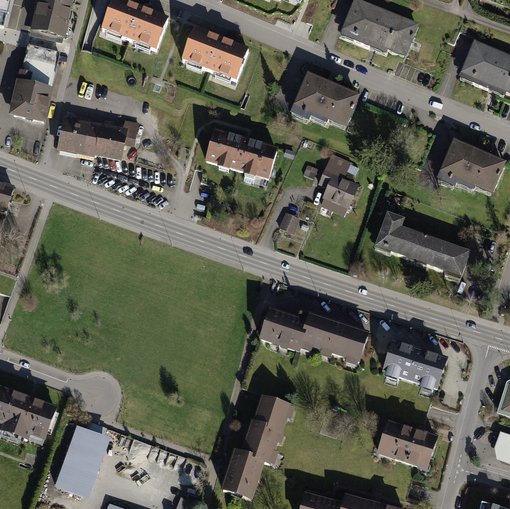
[(0,0),(0,25),(12,28),(17,0),(0,0)]
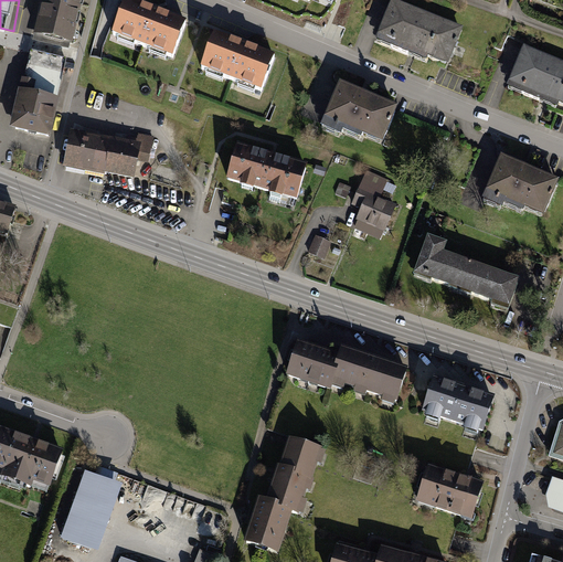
[(41,0),(34,33),(74,42),(83,0),(41,0)]
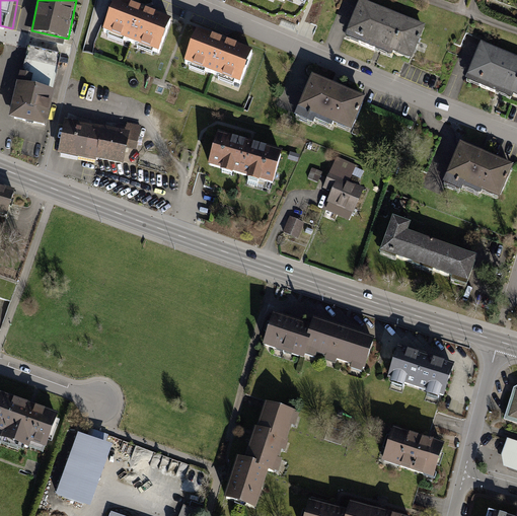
[(168,21),(118,0),(112,0),(99,30),(155,53),(168,21)]
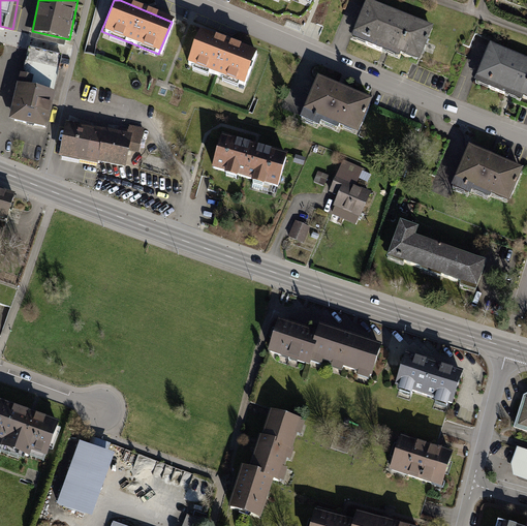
[(431,25),(369,0),(363,0),(348,38),(396,57),(397,52),(416,60),(431,25)]
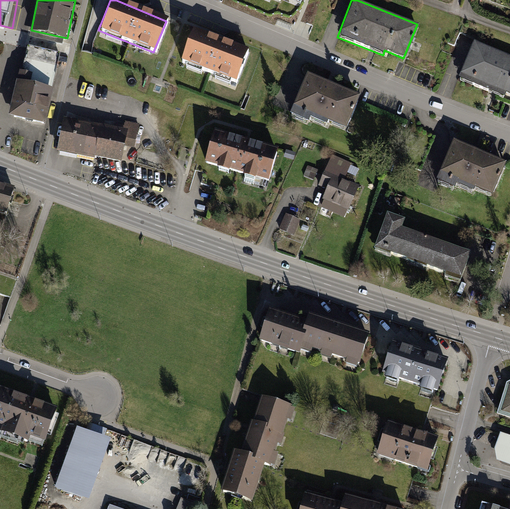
[(247,50),(191,29),(177,62),(233,84),(247,50)]
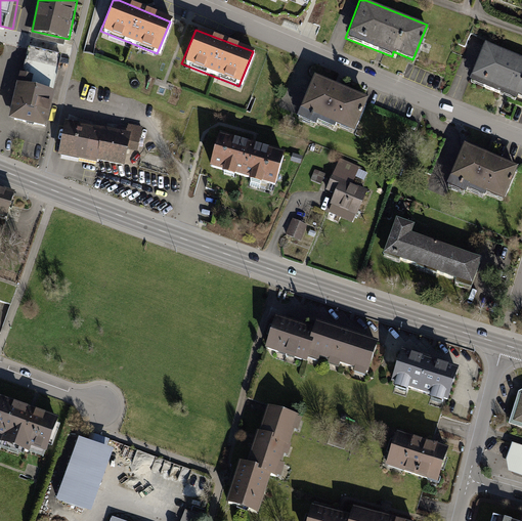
[(521,54),(485,41),(472,76),(521,94),(521,54)]
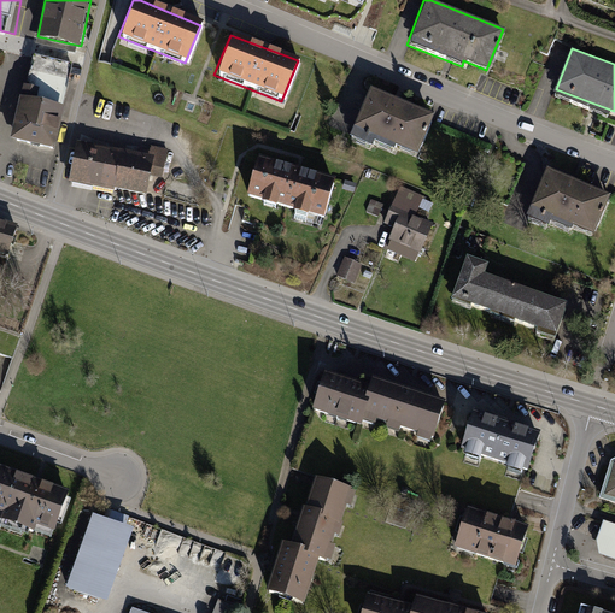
[(33,52),(11,137),(58,149),(70,104),(64,102),(75,62),(33,52)]
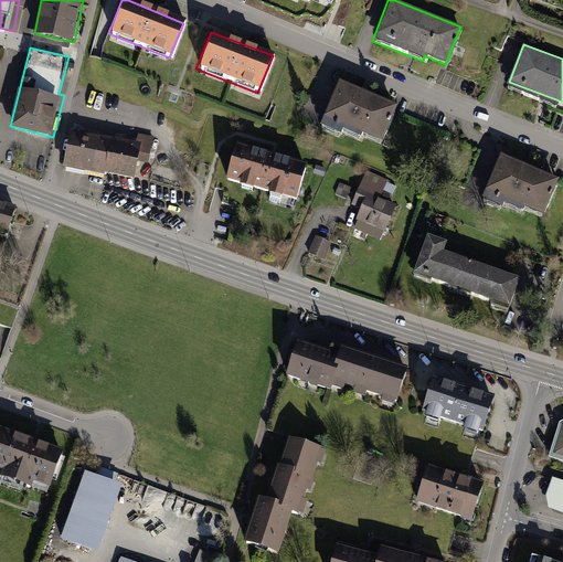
[(395,107),(337,83),(317,129),(338,138),(340,133),(358,140),(359,137),(380,145),(395,107)]
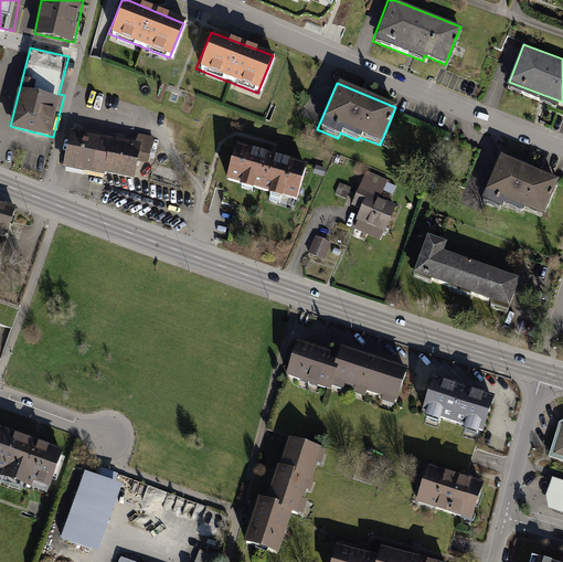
[(124,140),(67,131),(61,167),(131,179),(135,161),(138,144),(124,140)]
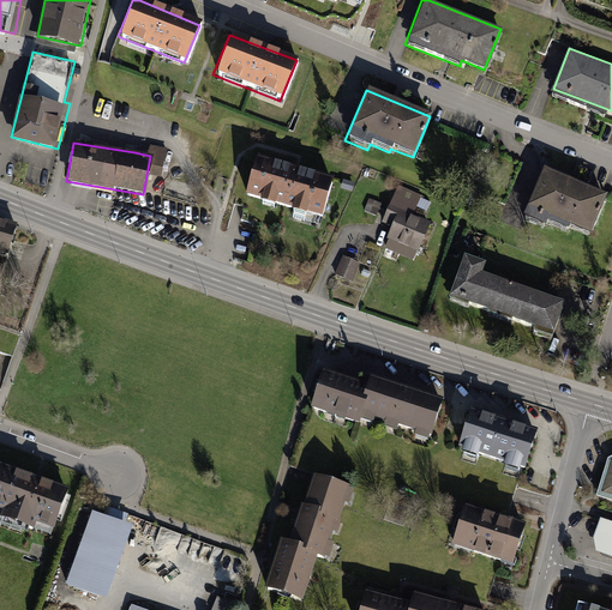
[(150,156),(147,175),(157,176),(163,146),(147,143),(145,149),(136,146),(135,152),(150,156)]
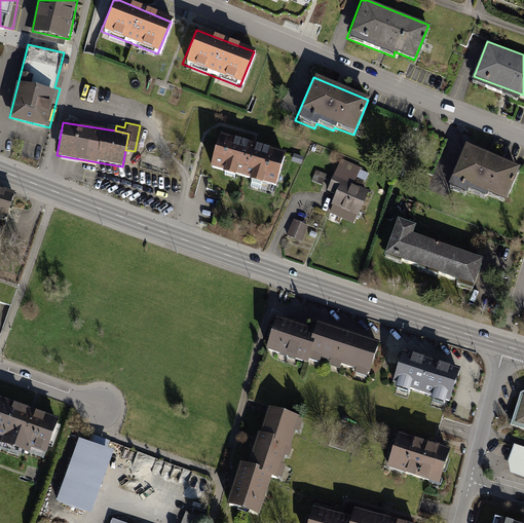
[(250,145),(217,137),(209,170),(273,187),(283,154),(250,145)]
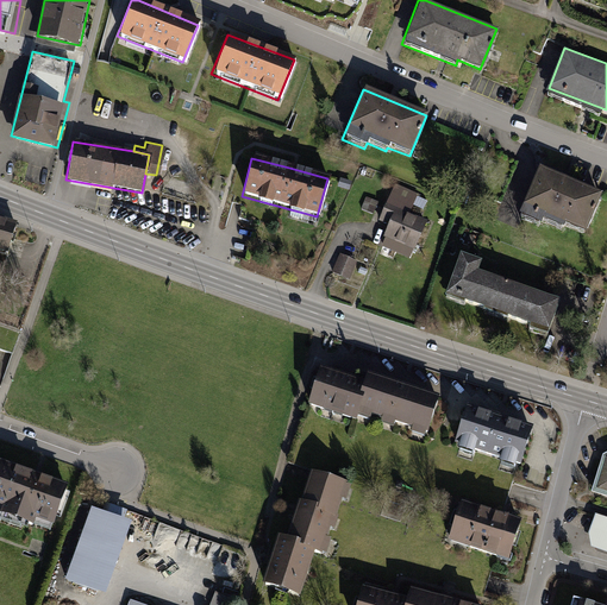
[(601,196),(538,169),(523,207),(584,233),(601,196)]
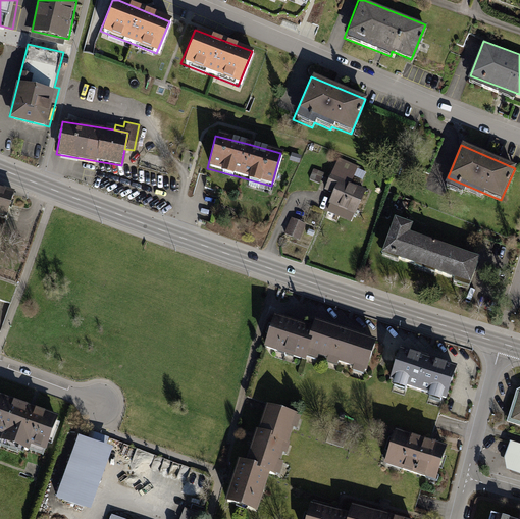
[(289,150),(286,158),(296,161),(299,154),(289,150)]
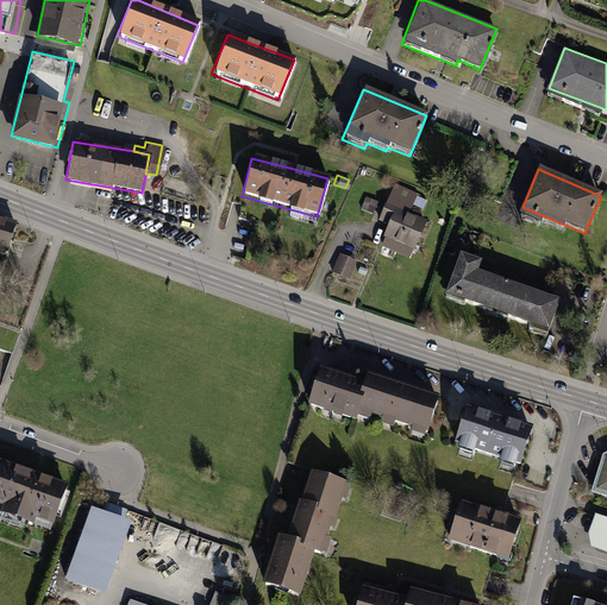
[(414,193),(389,182),(375,218),(387,222),(381,237),(411,249),(424,219),(406,212),(414,193)]
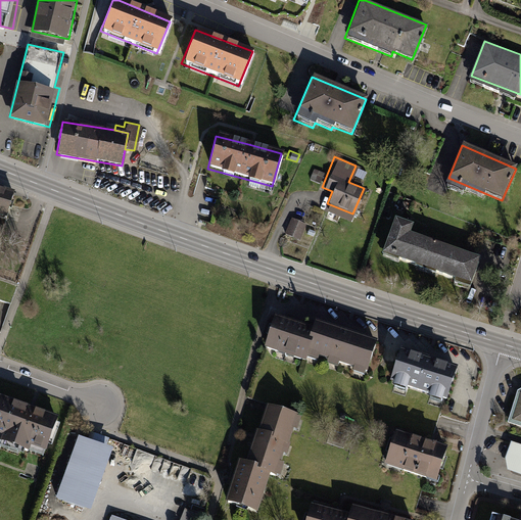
[(320,172),(311,169),(304,185),(314,188),(320,172)]
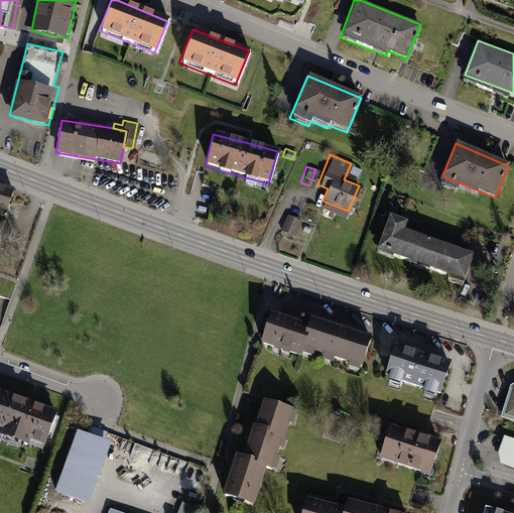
[(0,210),(9,212),(16,187),(0,182),(0,210)]
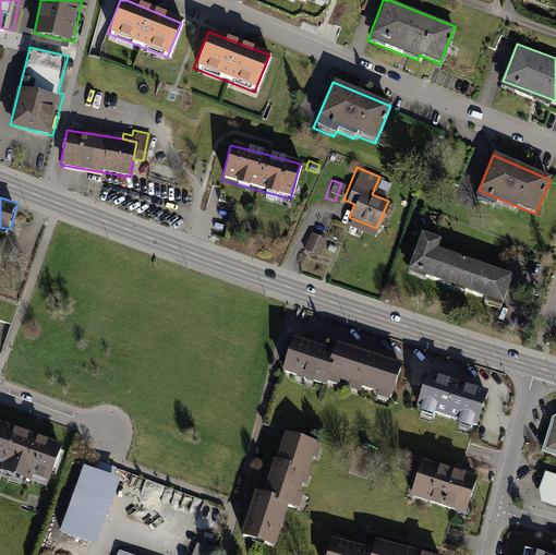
[(327,237),(312,230),(304,246),(319,253),(327,237)]
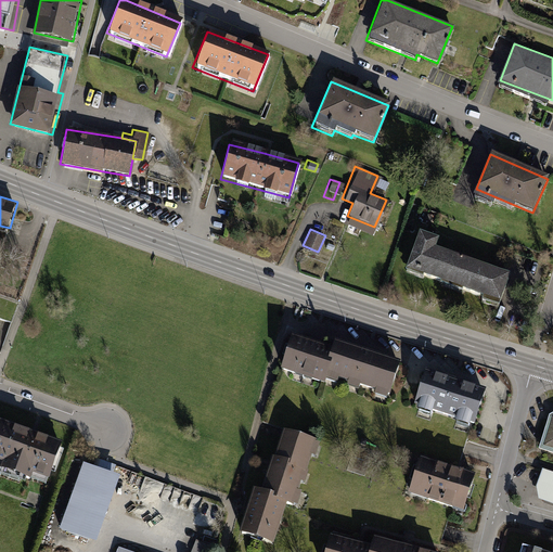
[(437,240),(416,233),(403,271),(499,304),(509,276),(433,251),(437,240)]
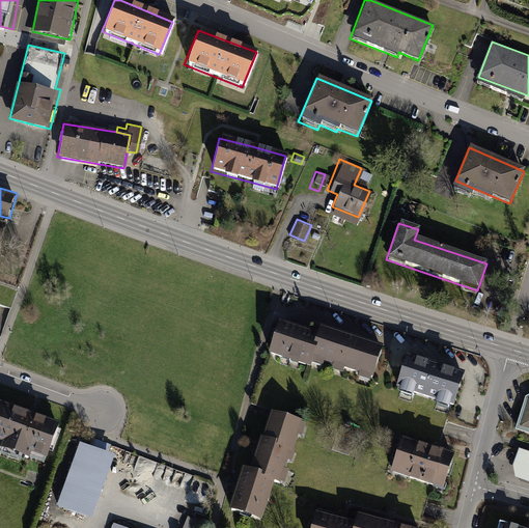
[(373,382),(385,345),(322,325),(318,334),(278,321),(268,353),(310,366),(312,362),(373,382)]
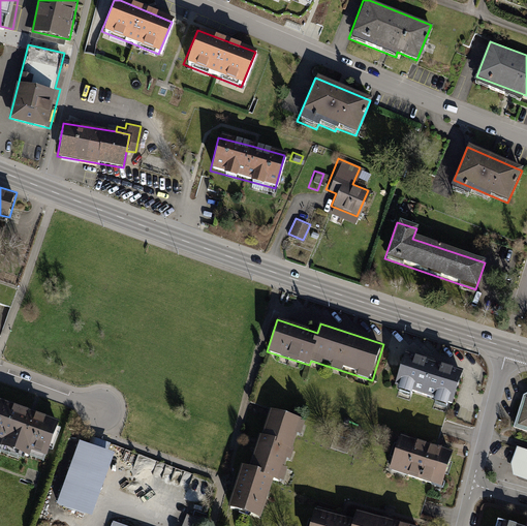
[(461,371),(404,352),(393,385),(451,404),(461,371)]
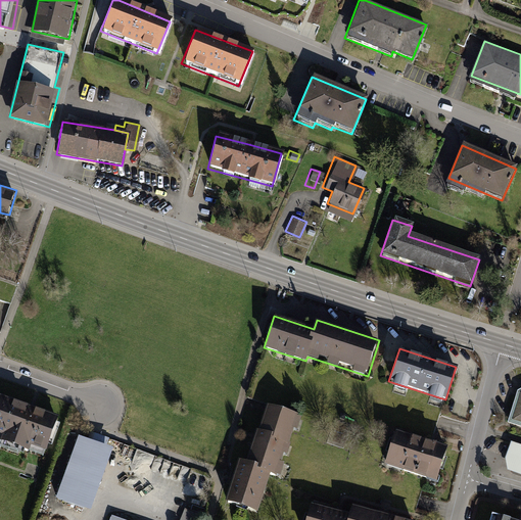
[(520,388),(518,391),(509,420),(520,424),(520,388)]
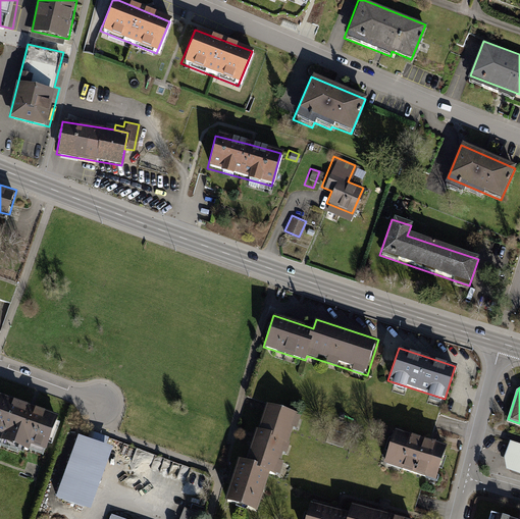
[(48,448),(60,413),(0,392),(0,431),(2,432),(1,437),(30,448),(32,443),(48,448)]
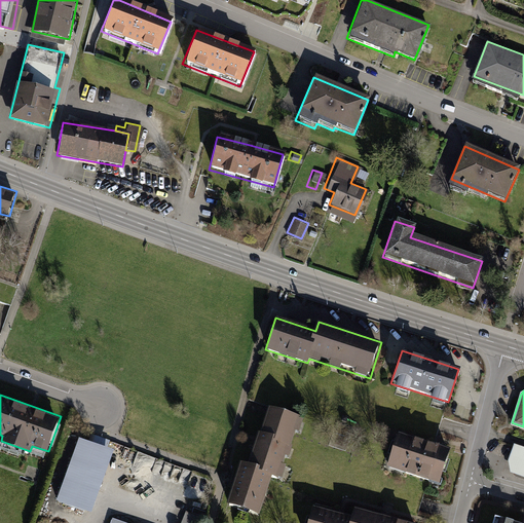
[(298,413),(268,403),(259,428),(257,428),(255,437),(247,460),(239,457),(231,483),(226,500),(258,511),(271,472),(276,474),(277,473),(281,474),(285,460),(282,459),(284,451),(288,452),(291,442),(289,441),(294,426),(298,427),(301,415),(298,414),(298,413)]
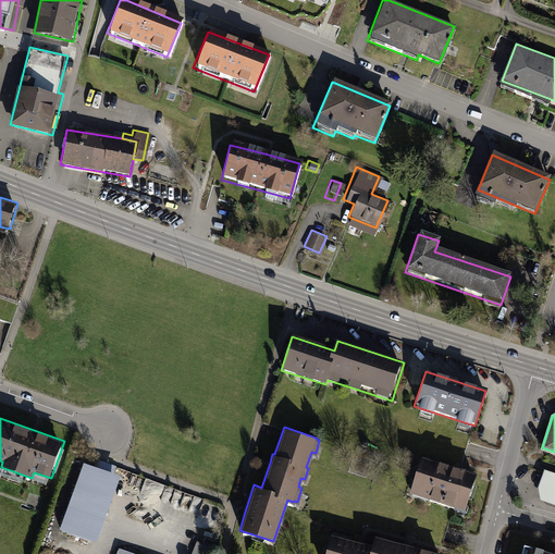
[(95,462),(115,468),(118,463),(97,455),(95,462)]
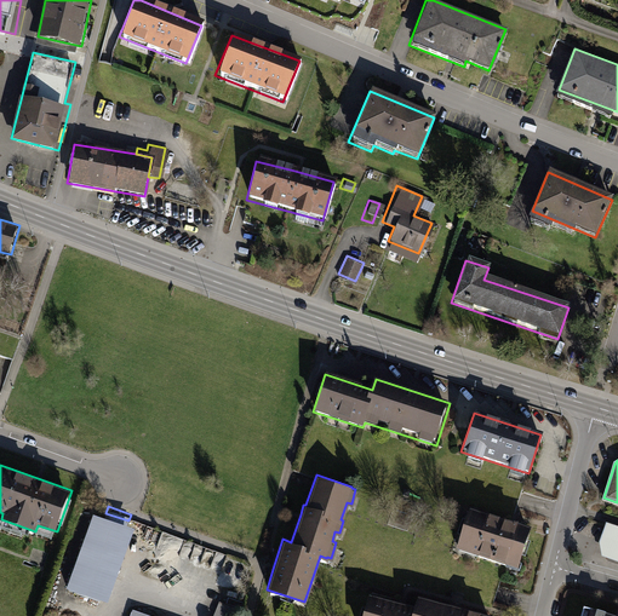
[(533,528),(473,508),(459,548),(520,568),(533,528)]
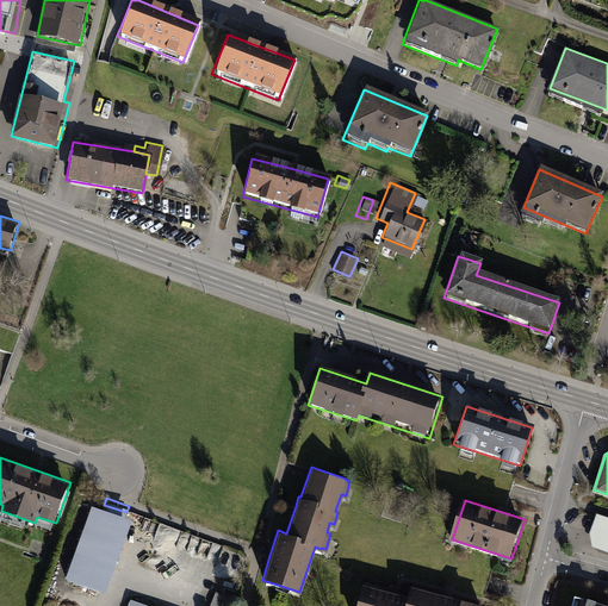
[(135,520),(92,505),(66,579),(109,593),(135,520)]
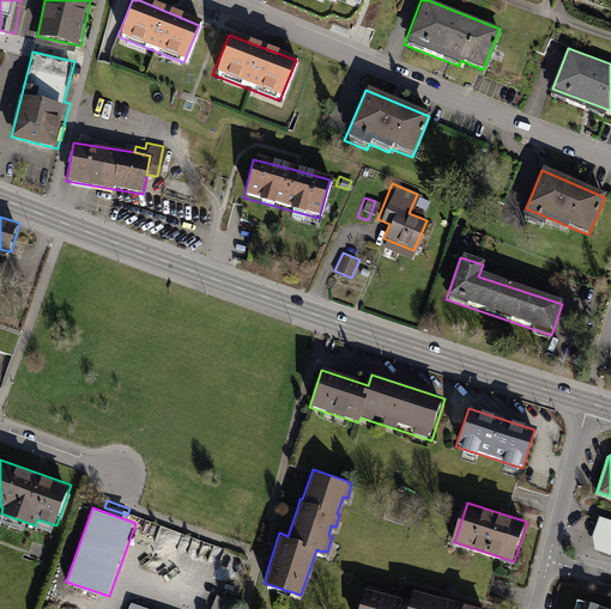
[(610,519),(599,516),(592,535),(596,549),(610,554),(610,519)]
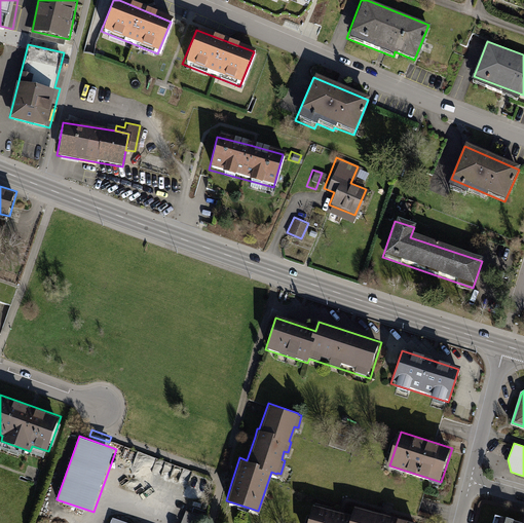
[(353,514),(314,505),(309,522),(419,522),(420,522),(356,506),(353,514)]
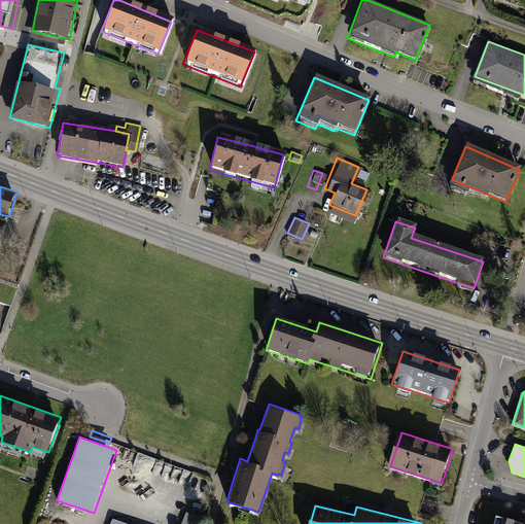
[(524,523),(524,520),(494,511),(490,523),(524,523)]
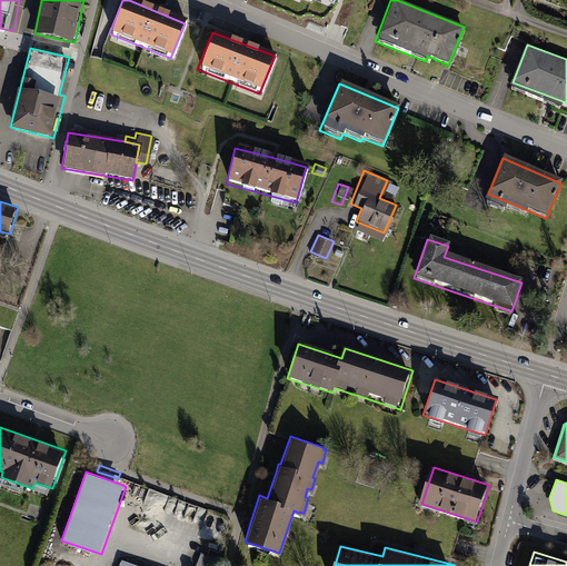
All buildings are outlined.
